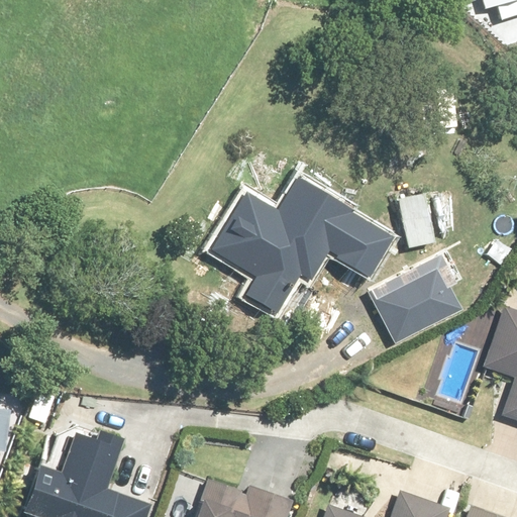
[(516,0),(483,0),(487,10),(497,6),(502,20),(516,14),(516,0)]
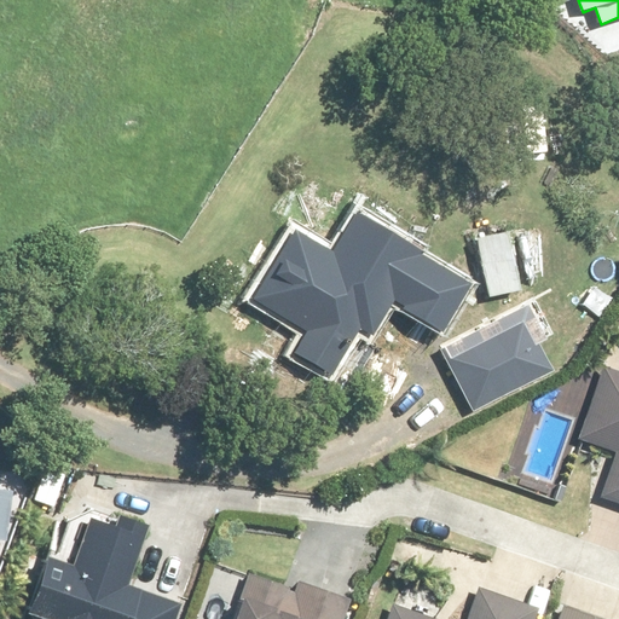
[(395,304),(441,333),(472,284),(422,254),(424,250),(358,209),(334,247),(300,225),(253,299),(307,333),(294,353),(331,376),(359,331),(372,340),(395,304)]
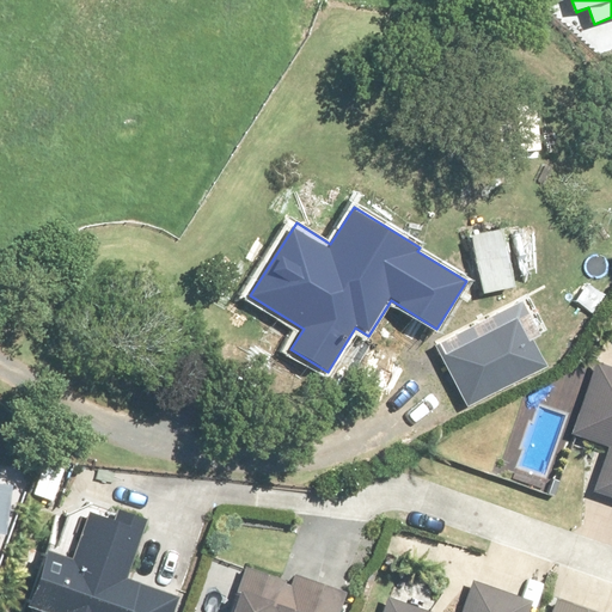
[(505,230),(472,236),(484,294),(516,287),(505,230)]
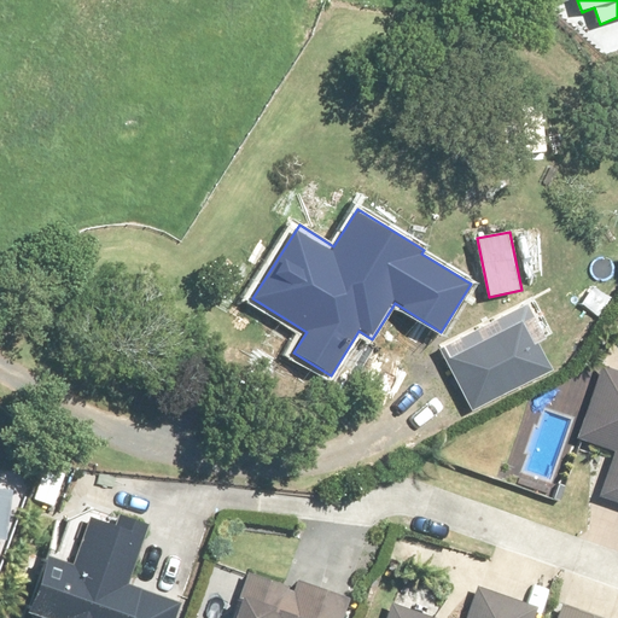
[(473,410),(554,371),(540,342),(546,339),(529,303),(441,347),(473,410)]
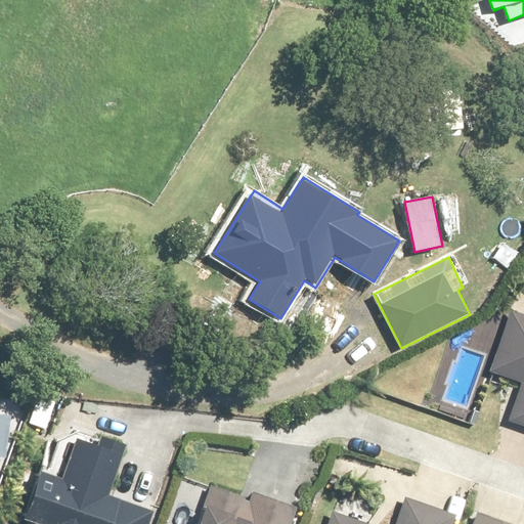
[(511,419),(523,423),(523,311),(516,309),(494,374),(523,384),(511,419)]
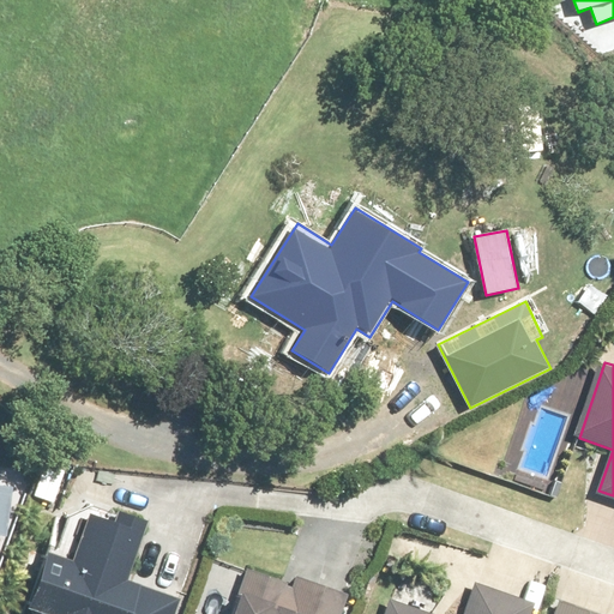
[(66,470),(47,463),(35,497),(54,503),(66,470)]
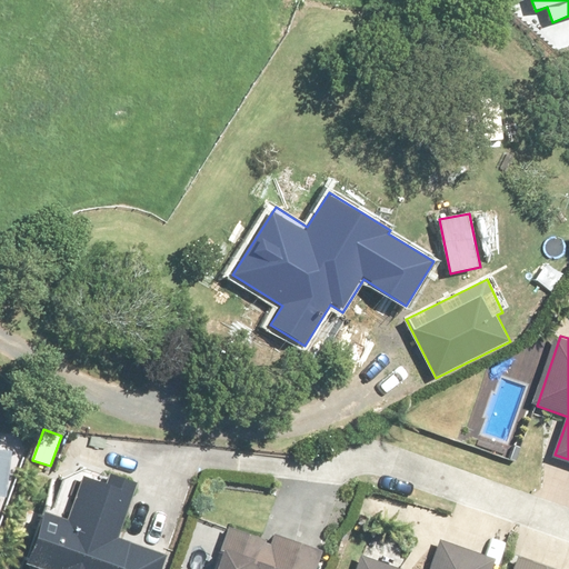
[(0,495),(7,497),(10,449),(0,448),(0,495)]
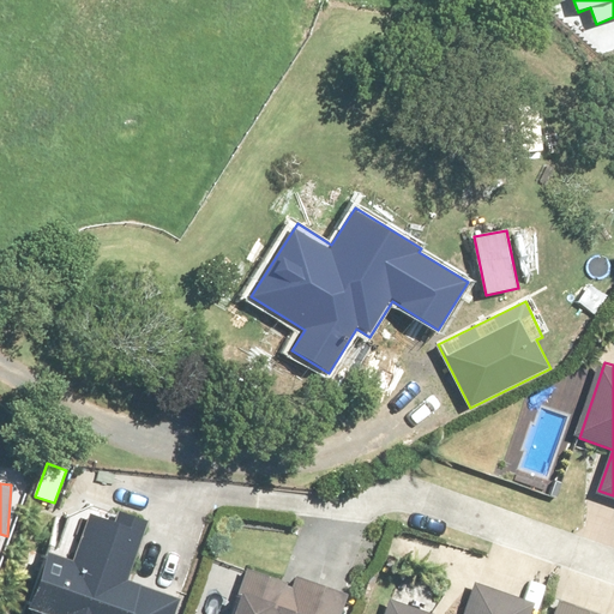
[(46,549),(43,557),(29,552),(19,578),(34,583),(24,607),(42,613),(175,613),(181,599),(126,578),(148,519),(124,511),(120,522),(92,511),(76,560),(46,549)]
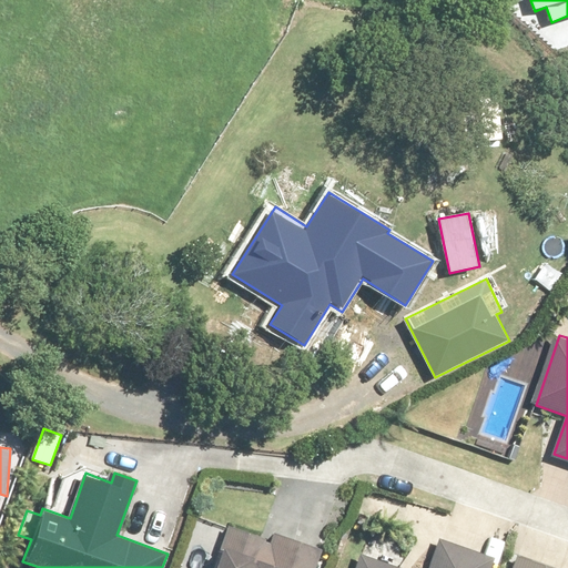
[(274,534),(271,541),(230,526),(214,567),(315,567),(322,550),(274,534)]
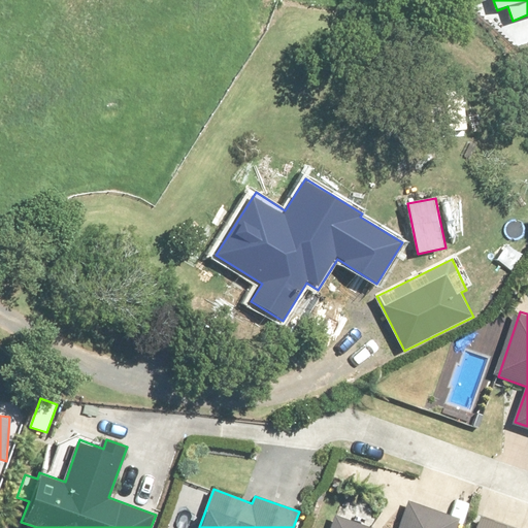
[(455,527),(459,518),(408,502),(400,527),(374,527),(375,527),(333,515),(329,527),(455,527)]
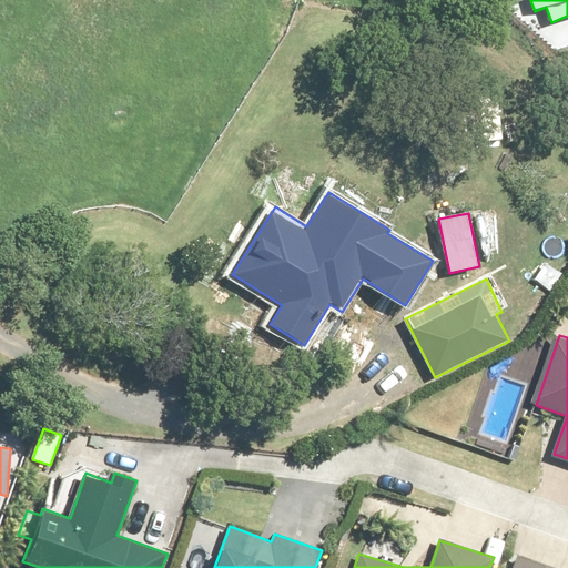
[(555,567),(518,555),(513,567),(555,567)]
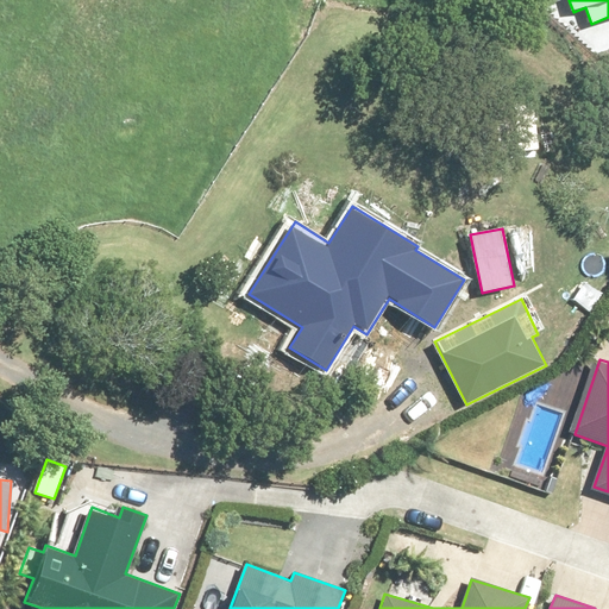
All buildings are outlined.
